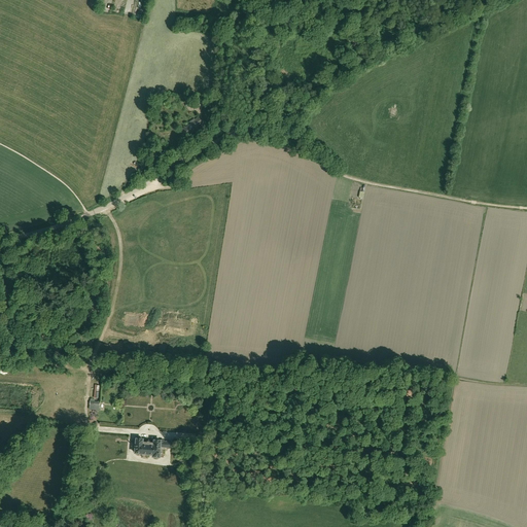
[(195,119),(196,121),(181,131),(185,137),(201,128),(199,126),(202,124),(199,117),(195,119)]
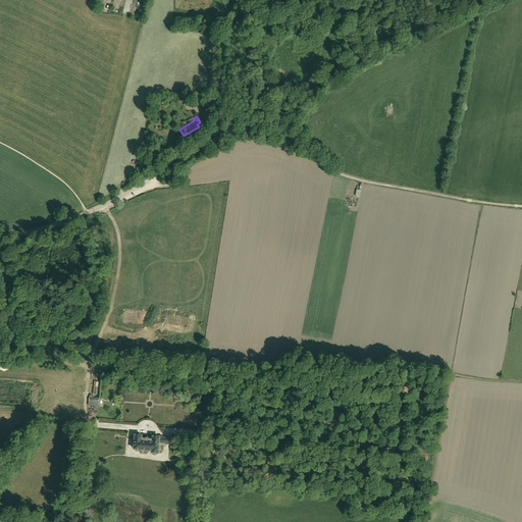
[(61,393),(59,414),(66,415),(67,401),(75,401),(75,394),(61,393)]
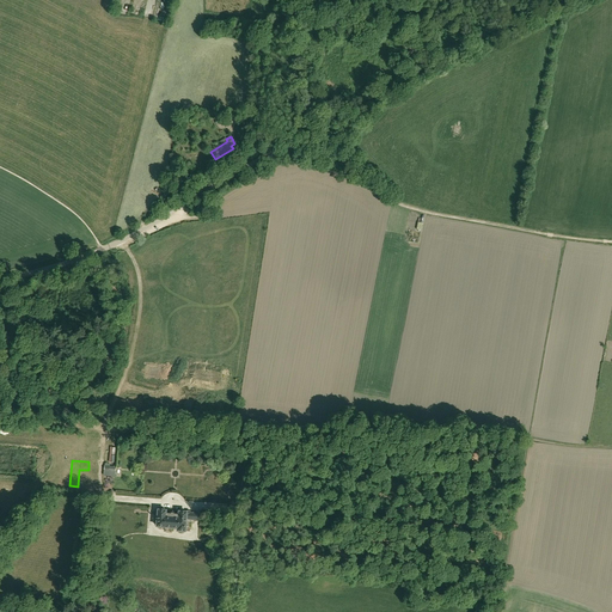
[(116,467),(104,466),(103,476),(115,477),(116,467)]
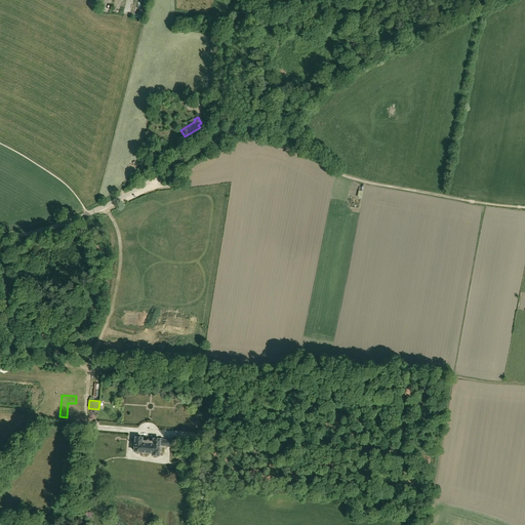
[(169,446),(169,440),(163,440),(163,439),(161,439),(160,439),(160,440),(154,439),(153,441),(149,441),(149,440),(147,440),(147,441),(142,440),(142,438),(140,438),(140,437),(137,436),(137,438),(135,438),(135,445),(134,445),(133,446),(133,447),(133,449),(134,449),(134,451),(135,451),(135,452),(136,452),(136,453),(137,453),(138,453),(139,453),(139,452),(140,452),(140,450),(148,450),(148,452),(153,453),(152,455),(153,455),(154,456),(155,456),(155,457),(156,457),(157,456),(158,455),(159,455),(159,448),(163,448),(163,446),(169,446)]
